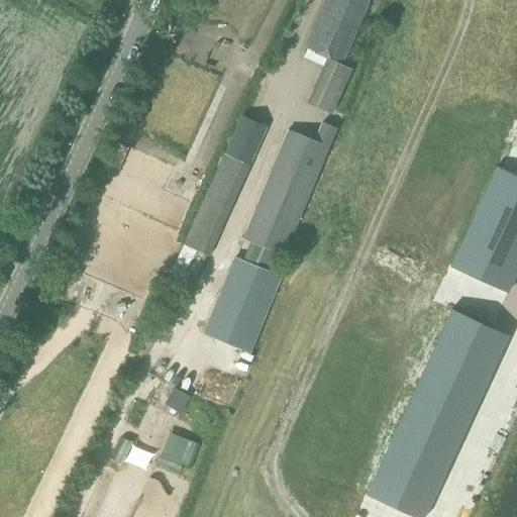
[(325,0),(305,46),(341,64),(369,6),(367,5),(368,0),(325,0)]
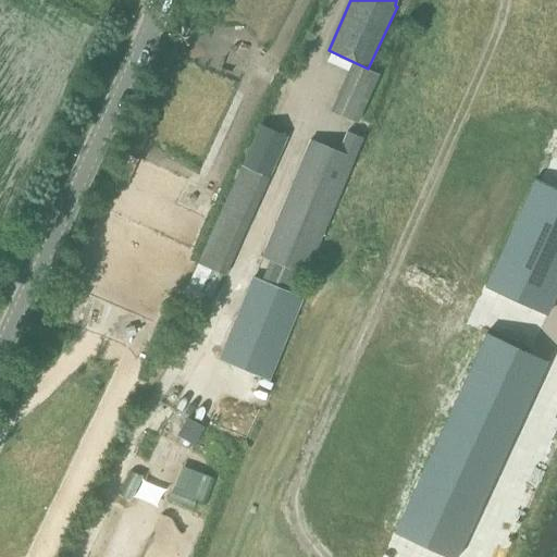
[(358,124),(380,75),(353,63),(331,111),(358,124)]
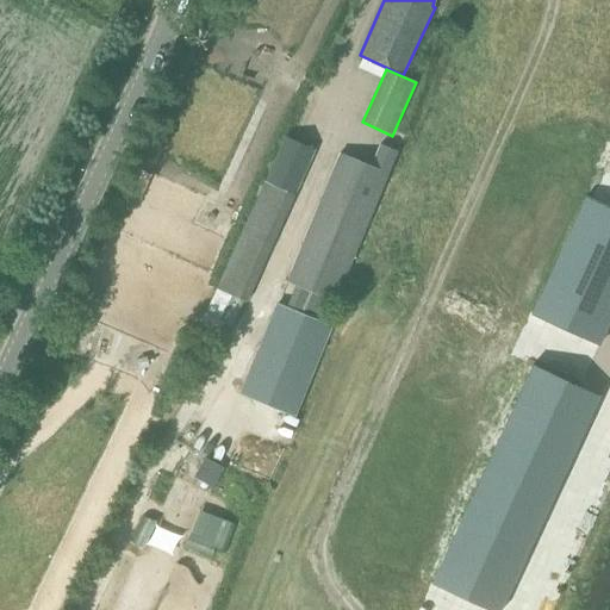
[(286,136),(243,230),(216,288),(248,303),(274,244),(272,243),(315,149),(286,136)]
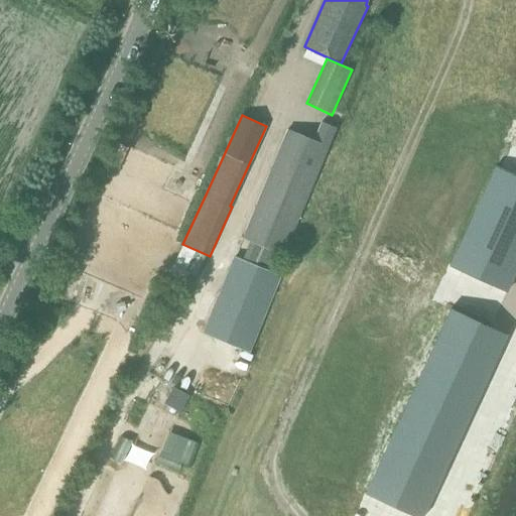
[(248,261),(235,256),(204,333),(251,352),(282,274),(276,272),(336,127),(321,122),(313,140),(287,129),(243,237),(255,242),(248,261)]
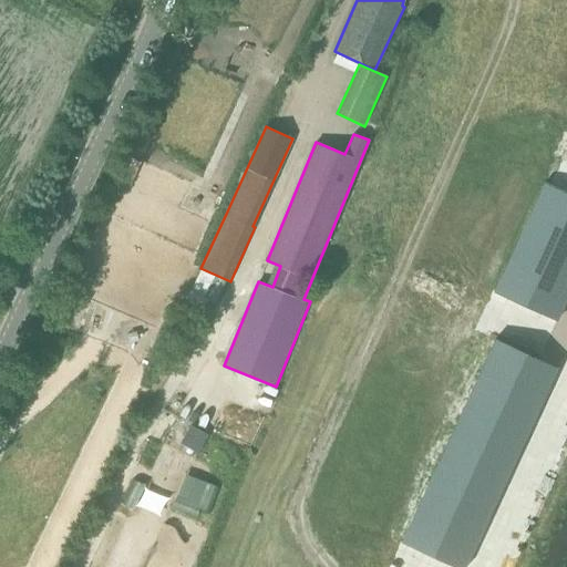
[(523,200),(534,205),(494,291),(558,321),(566,301),(566,192),(545,182),(540,192),(529,186),(523,200)]
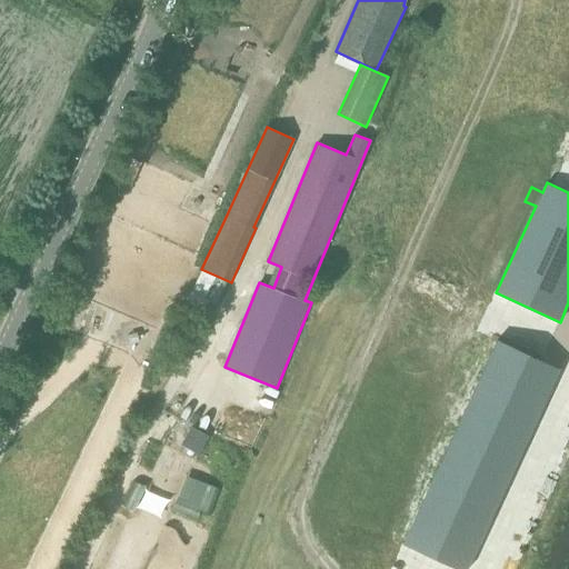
[(498,341),(405,543),(460,568),(466,568),(547,395),(559,370),(511,348),(498,341)]
